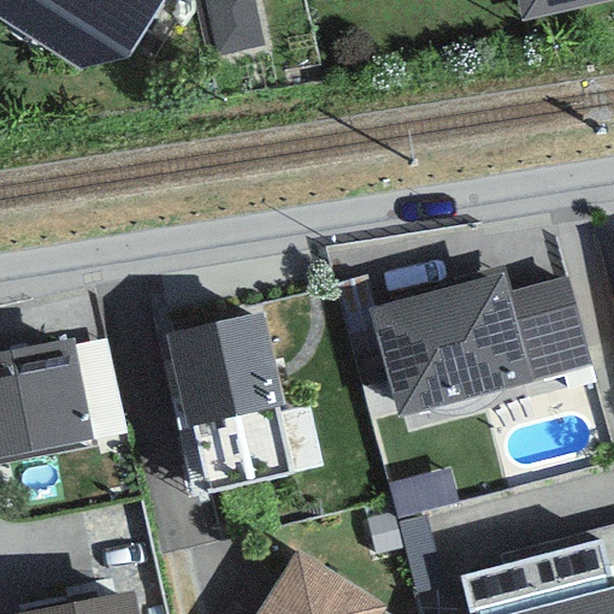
[(0,0),(0,17),(83,71),(131,54),(164,0),(0,0)]
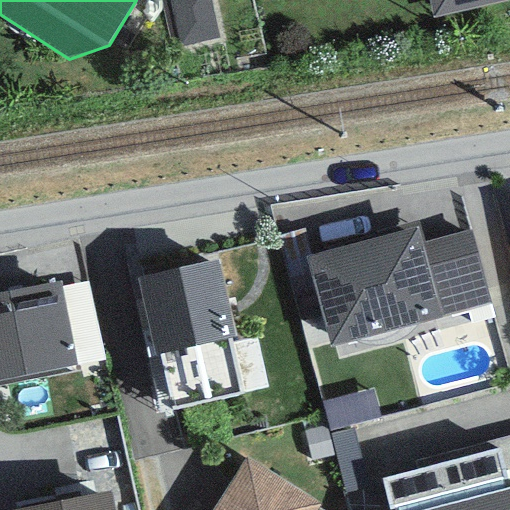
[(171,0),(182,46),(221,37),(212,0),(171,0)]
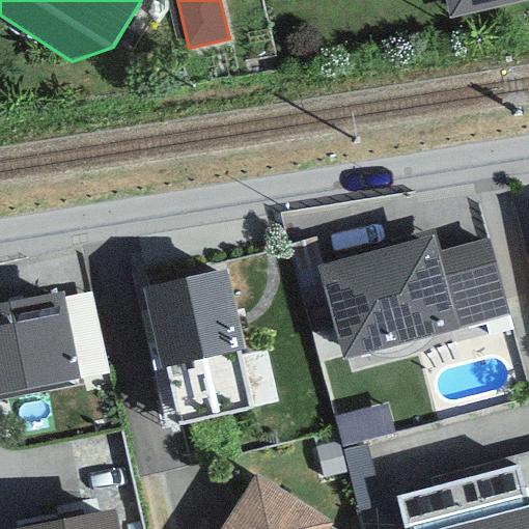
[(445,0),(449,18),(524,0),(445,0)]
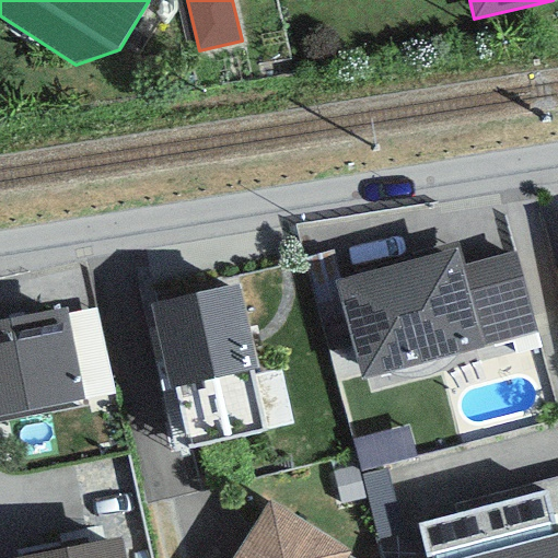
[(337,279),(363,376),(483,345),(462,263),(457,247),(337,279)]
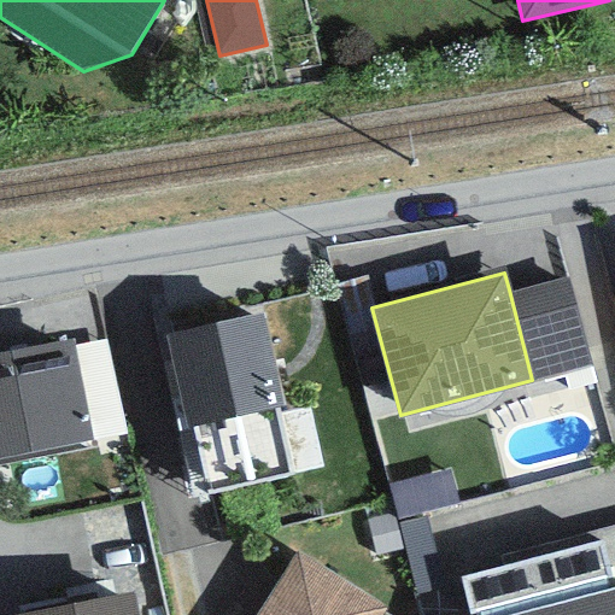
[(569,274),(509,290),(532,380),(592,364),(569,274)]
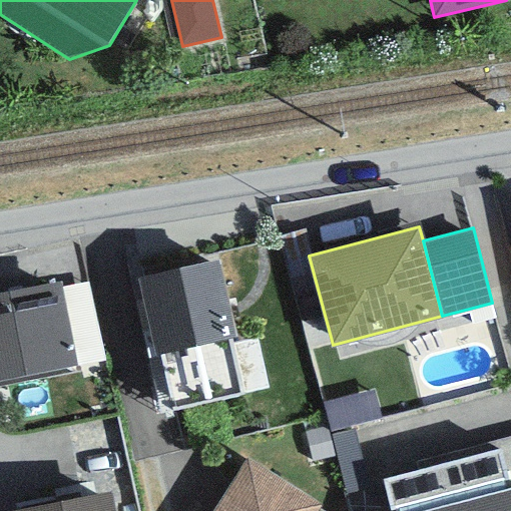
[(241,393),(229,338),(236,336),(218,258),(138,277),(157,355),(161,353),(173,408),(241,393)]
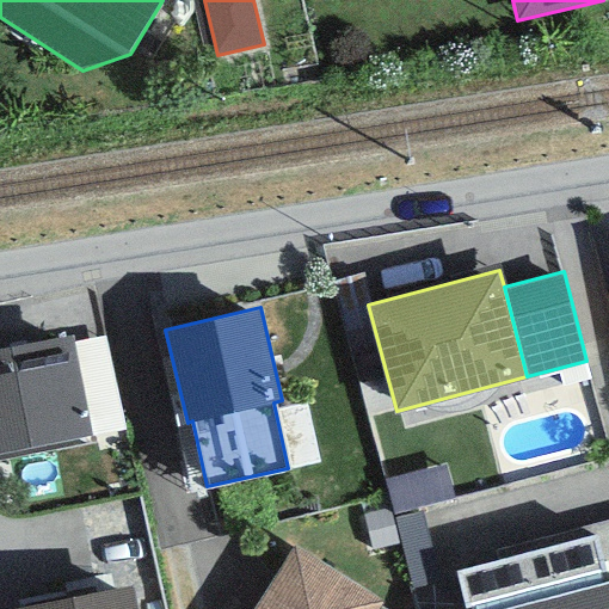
[(72,333),(0,348),(0,453),(93,434),(72,333)]
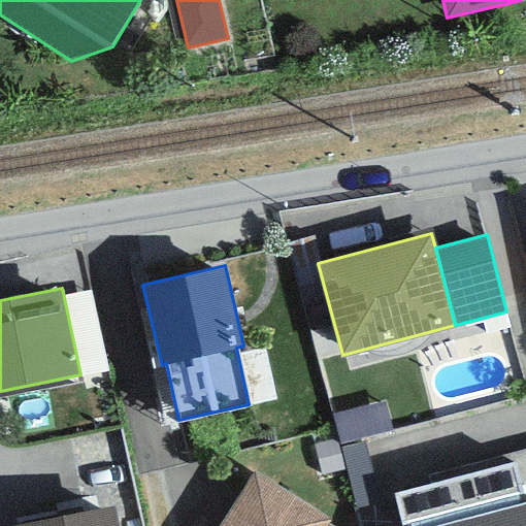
[(432,482),(394,492),(402,525),(525,525),(525,449),(430,472),(432,482)]
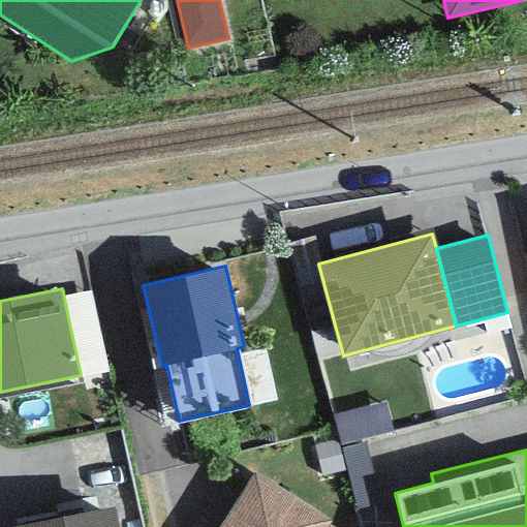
[(327,526),(332,520),(255,470),(218,526),(327,526)]
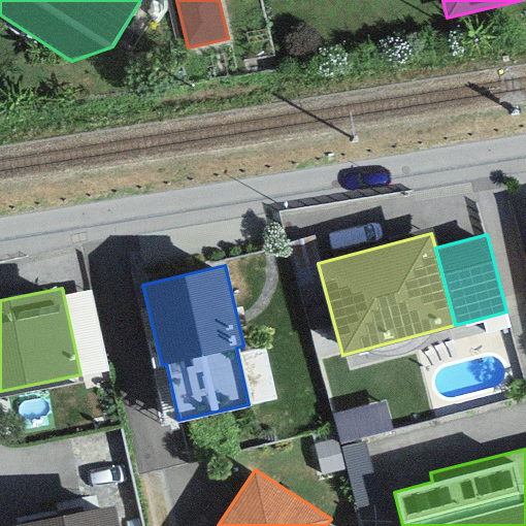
[(119,525),(114,506),(17,525),(119,525)]
